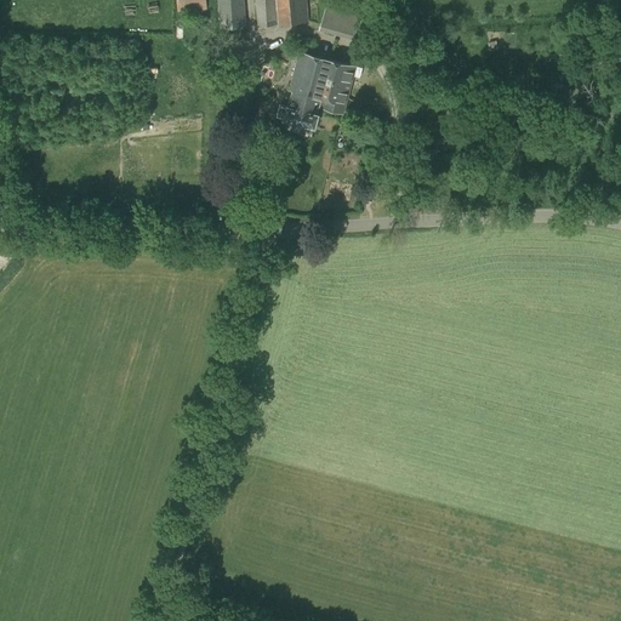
[(177,0),(180,13),(208,11),(206,0),(177,0)]
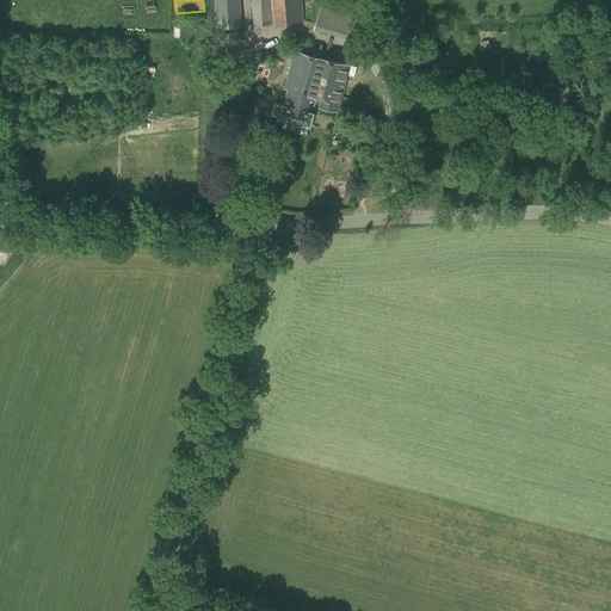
[(214,0),(215,28),(242,26),(240,0),(214,0)]
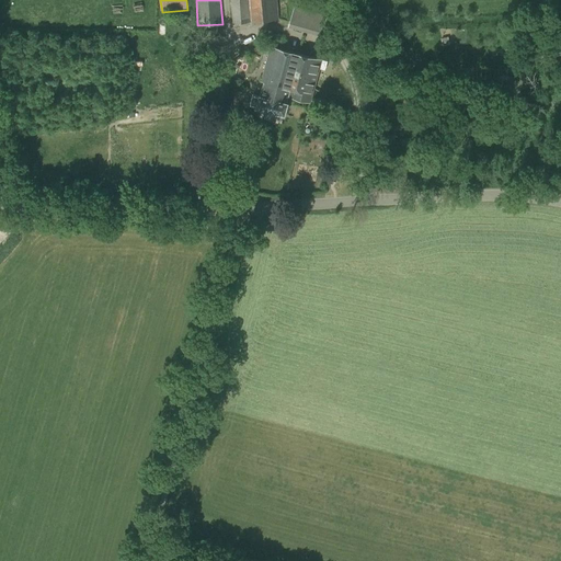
[(276,0),(230,0),(232,23),(278,20),(276,0)]
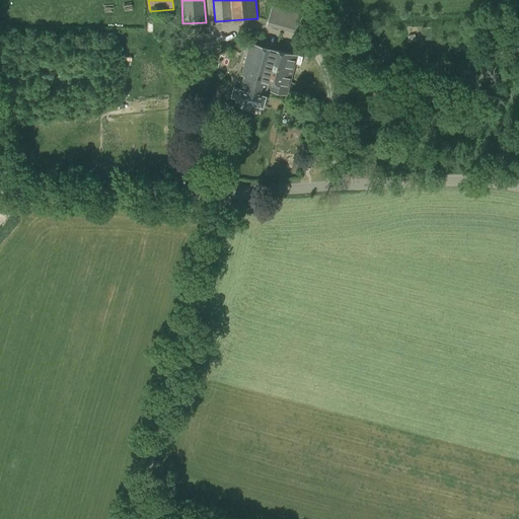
[(276,28),(282,7),(273,5),(267,25),(276,28)]
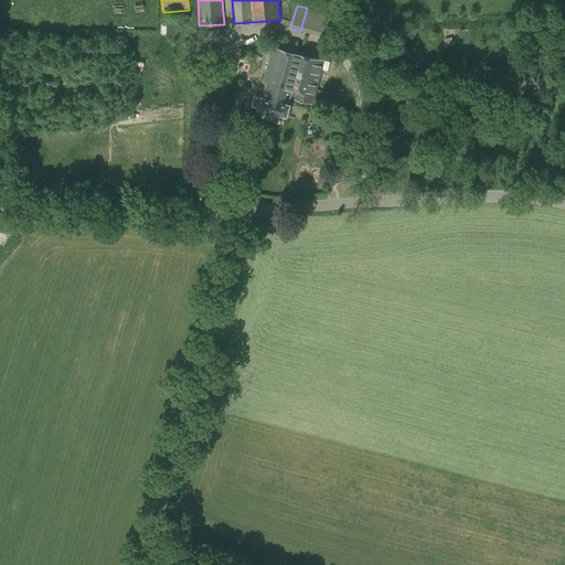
[(288,104),(290,97),(292,89),(301,55),(273,48),(263,82),(266,83),(263,96),(262,96),(260,97),(254,95),(251,106),(258,108),(287,116),(290,104),(288,104)]
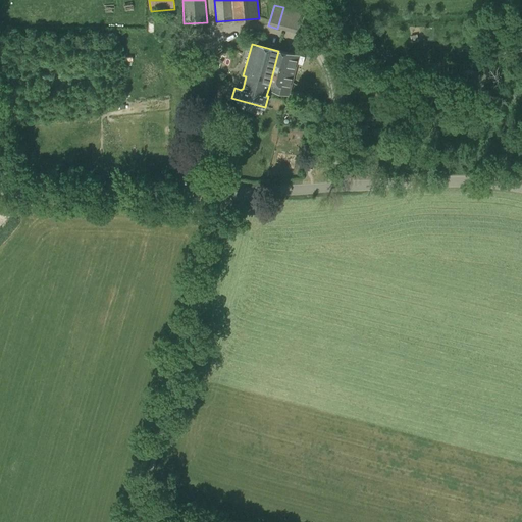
[(304,57),(278,51),(270,83),(268,90),(290,96),(298,64),(302,65),(304,57)]
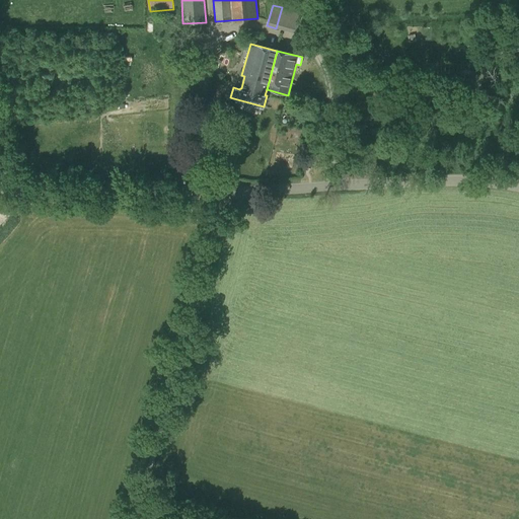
[(346,112),(336,112),(337,129),(347,128),(346,112)]
